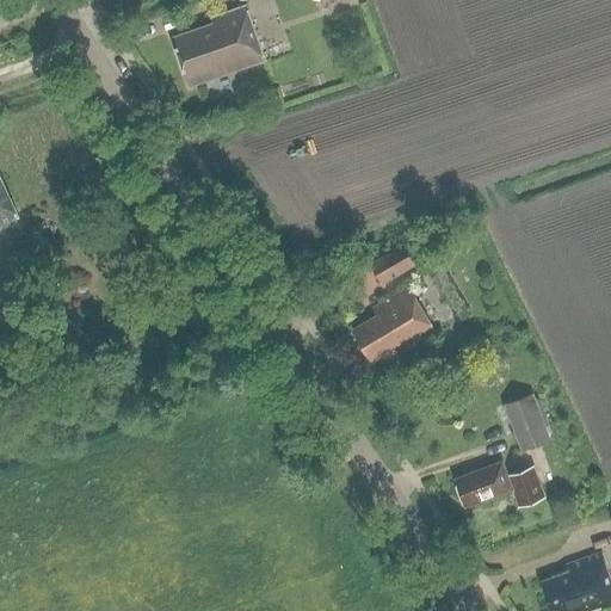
[(214,24),(172,38),(190,87),(265,61),(246,6),(211,18),(214,24)]
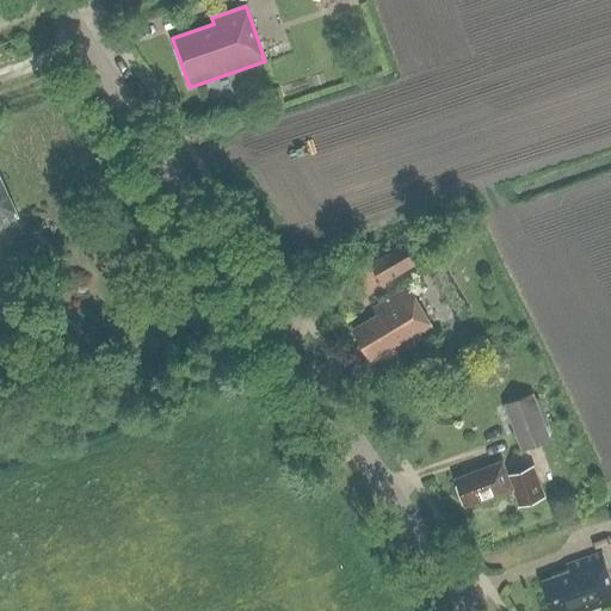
[(0,223),(18,216),(0,176),(0,223)]
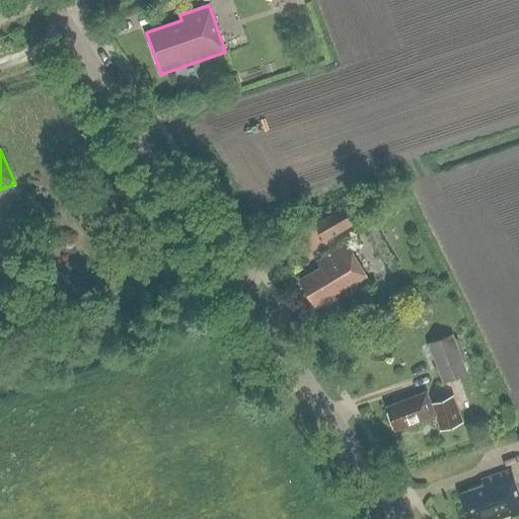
[(314,225),(323,242),(354,225),(344,208),(314,225)]
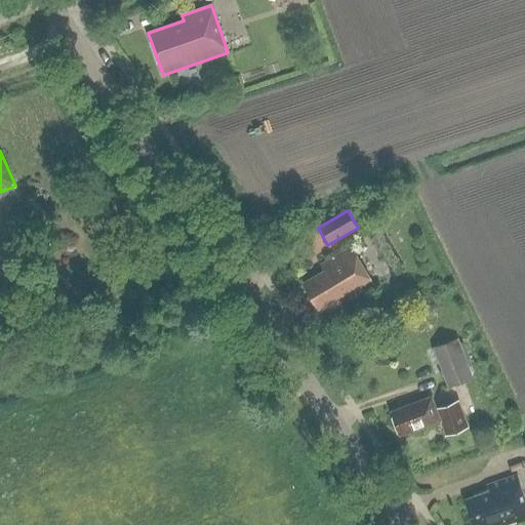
[(373,286),(351,248),(320,266),(323,272),(304,284),(319,311),(332,303),(334,307),(345,300),(346,303),(373,286)]
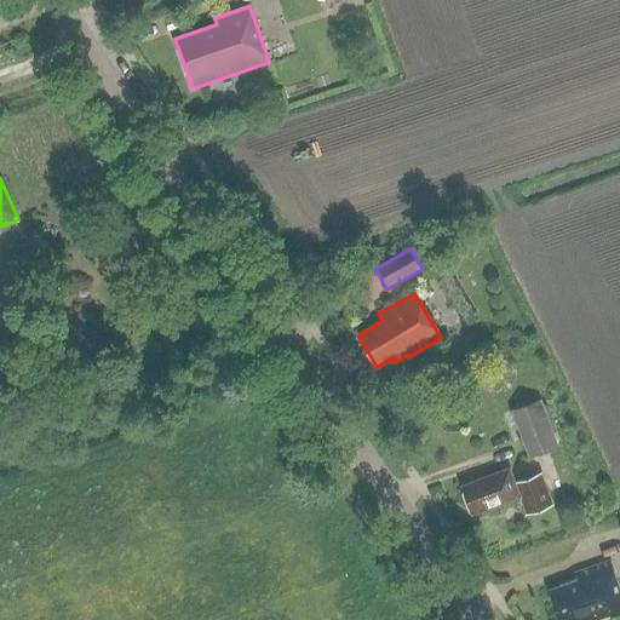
[(529,457),(557,447),(541,401),(514,411),(529,457)]
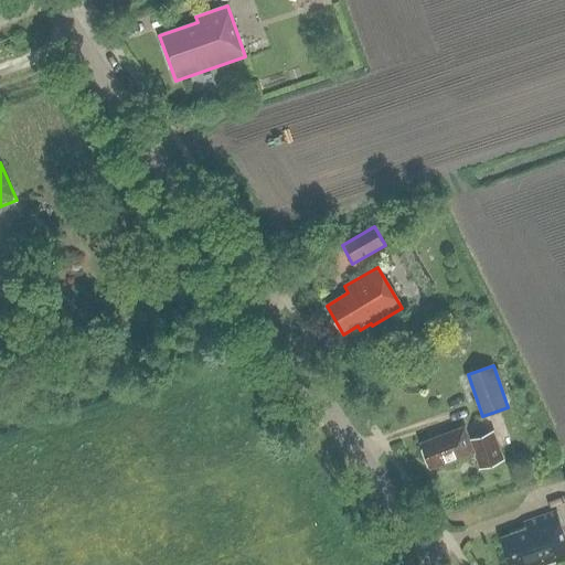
[(492,432),(468,440),(464,428),(420,444),(429,469),(449,461),(449,464),(459,460),(458,458),(475,452),(480,469),(503,460),(492,432)]
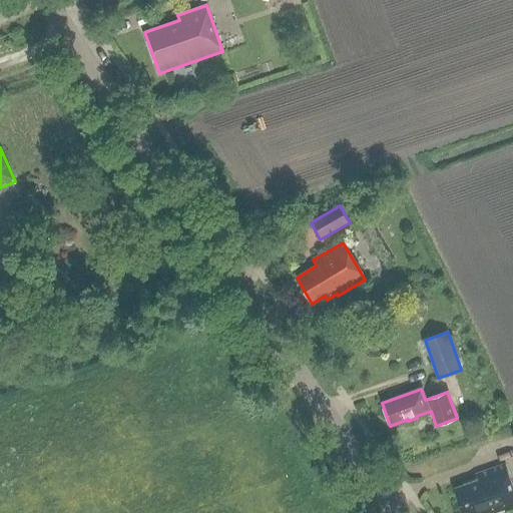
[(499,512),(512,508),(512,489),(504,465),(475,475),(477,481),(455,488),(463,512),(499,512)]
